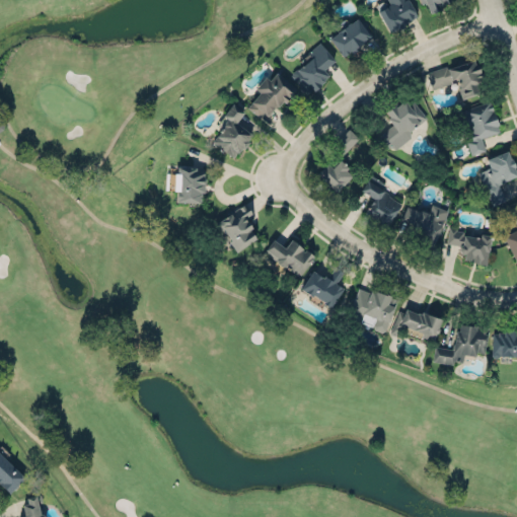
[(390,31),(379,11),(391,4),(388,0),(409,0),(419,16),(390,31)]
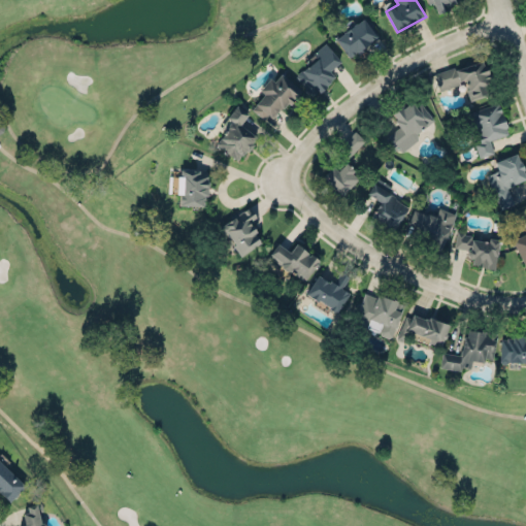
[(428,0),(430,3),(435,1),(440,11),(446,9),(444,3),(450,0),(428,0)]
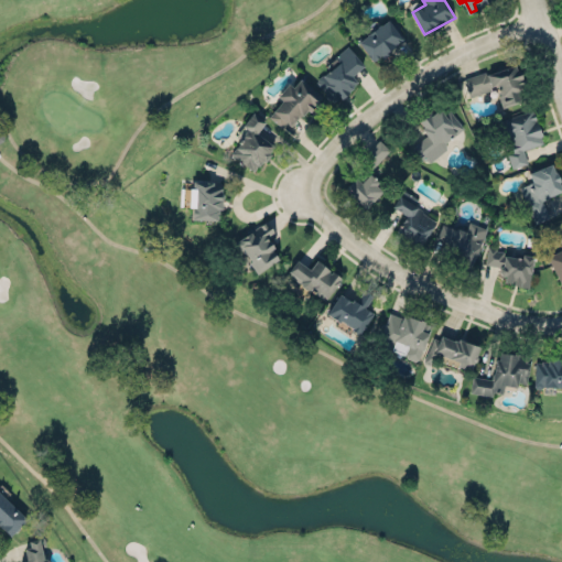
[(359,42),(373,64),(404,43),(391,21),(359,42)]
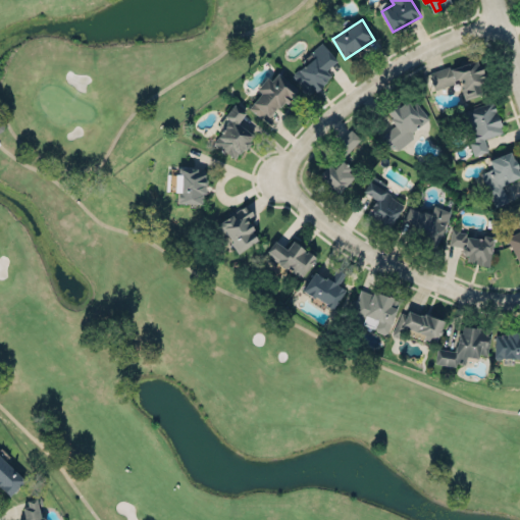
[(339,61),(322,44),(302,63),(305,66),(293,76),(311,97),(332,78),(327,71),(339,61)]
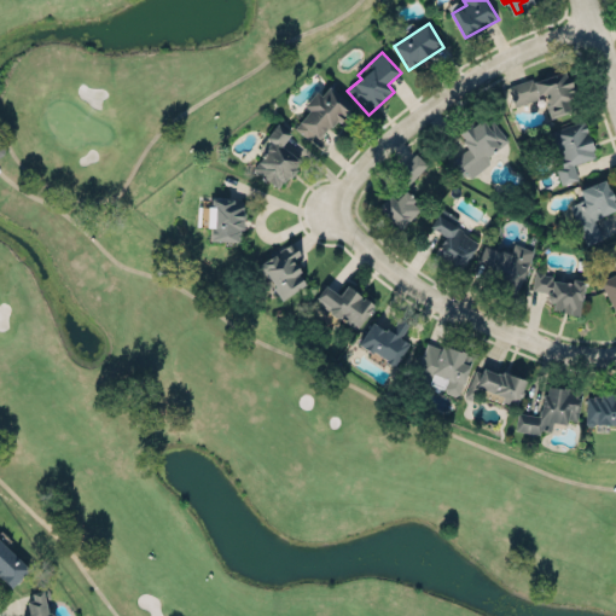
[(510,89),(516,108),(545,99),(551,120),(579,111),(567,73),(510,89)]
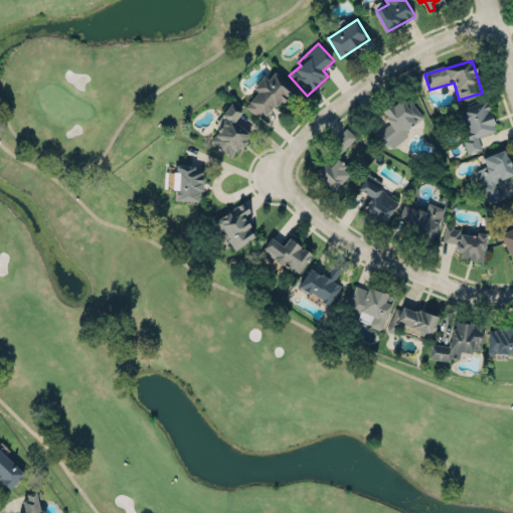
[(275,70),(268,78),(264,74),(253,88),(258,91),(250,101),(251,102),(246,108),(258,117),(262,112),(267,116),(275,105),(276,106),(285,98),(294,88),(275,70)]
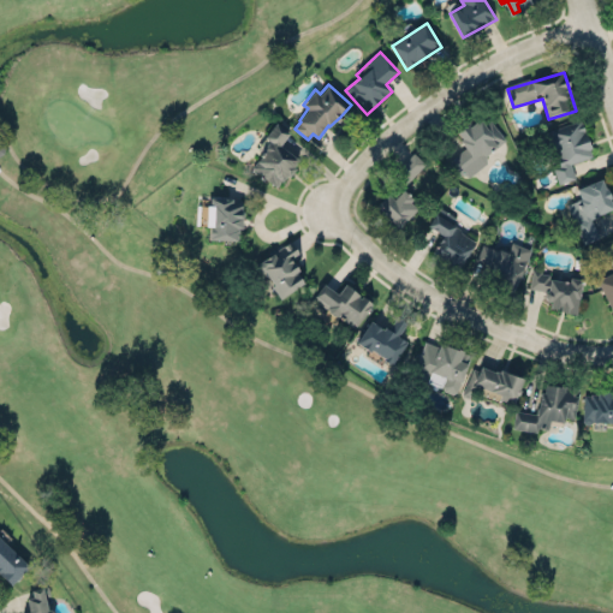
[(447,162),(465,148),(459,140),(462,138),(457,131),(470,120),(474,124),(481,118),(486,124),(491,120),(507,140),(487,156),(488,164),(464,183),(447,162)]
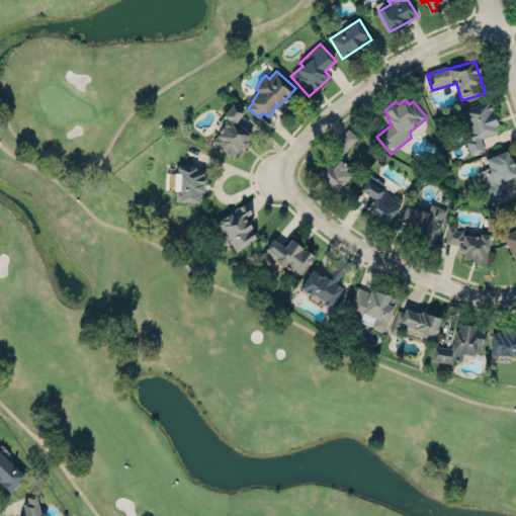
[(486,151),(473,155),(467,143),(473,141),(471,137),(478,135),(470,133),(468,126),(460,130),(455,113),(490,101),(492,107),(493,111),(496,115),(500,125),(498,126),(500,132),(481,139),(486,151)]
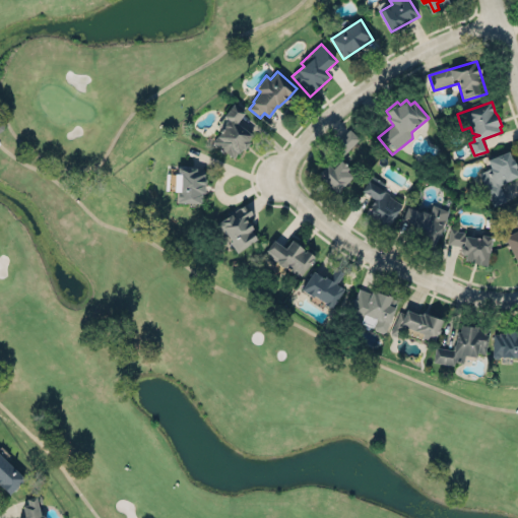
[(245,112),(238,122),(253,134),(249,140),(250,141),(245,148),(243,146),(235,158),(213,142),(224,127),(224,124),(227,120),(230,120),(224,116),(234,104),(245,112)]
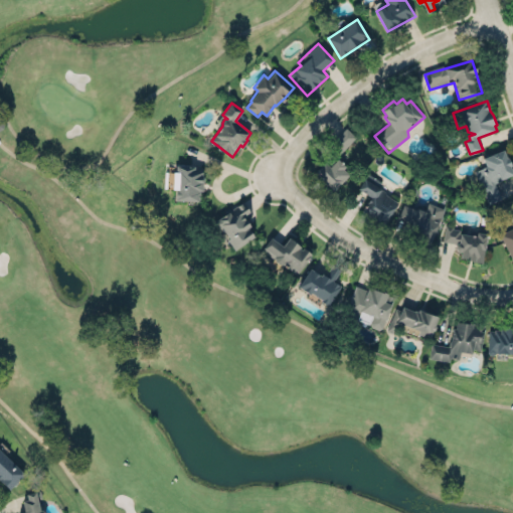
[(335,192),(352,174),(337,159),(357,139),(348,129),(334,144),(339,149),(316,174),(335,192)]
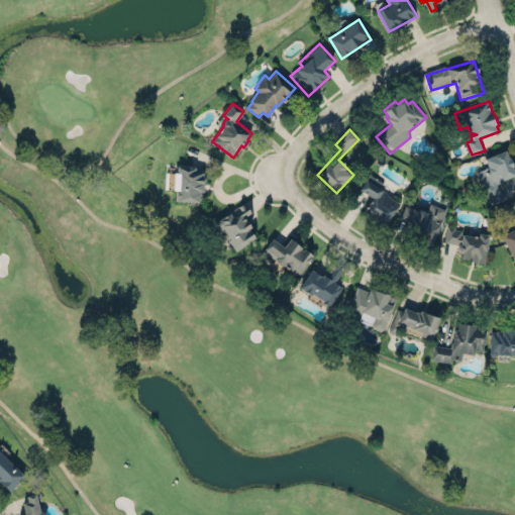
[(486,158),(507,149),(510,158),(513,157),(514,160),(514,177),(507,181),(507,182),(500,185),(506,201),(492,207),(478,172),(486,169),(486,168),(487,167),(489,166),(486,158)]
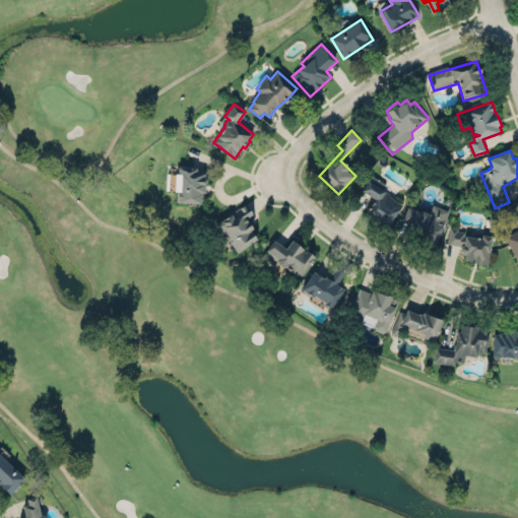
[(177,202),(202,203),(202,192),(205,192),(206,179),(205,177),(205,171),(197,171),(197,168),(179,166),(178,174),(177,174),(177,189),(178,190),(177,202)]
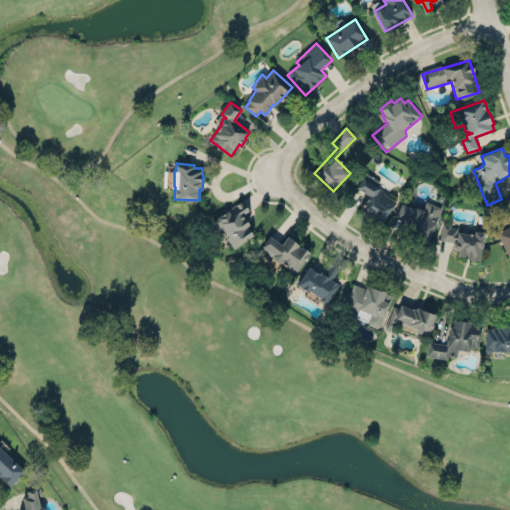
[(357,187),(367,172),(380,181),(378,186),(384,190),(385,194),(396,201),(382,223),(369,216),(370,215),(360,209),(370,195),(357,187)]
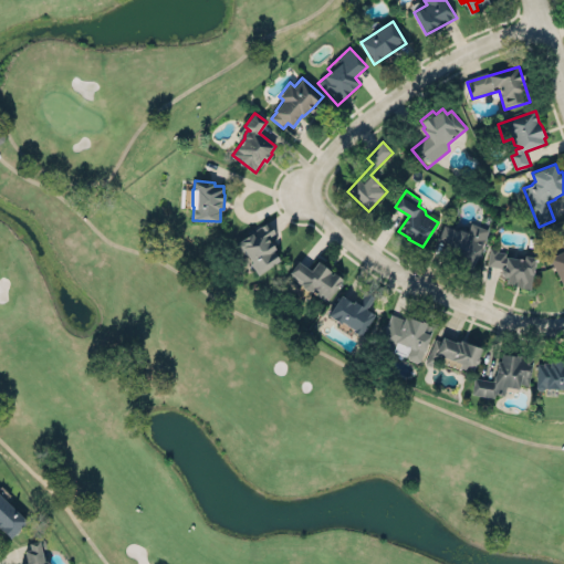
[(237,244),(259,277),(282,261),(270,242),(277,237),(268,223),(237,244)]
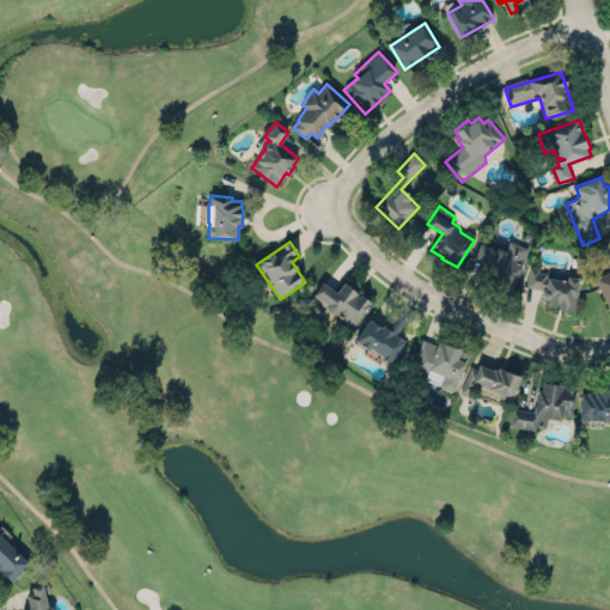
[(481,244),(475,258),(490,264),(487,273),(495,278),(496,279),(499,278),(496,282),(499,282),(496,288),(511,294),(529,250),(512,243),(508,250),(500,246),(499,249),(498,248),(496,250),(481,244)]
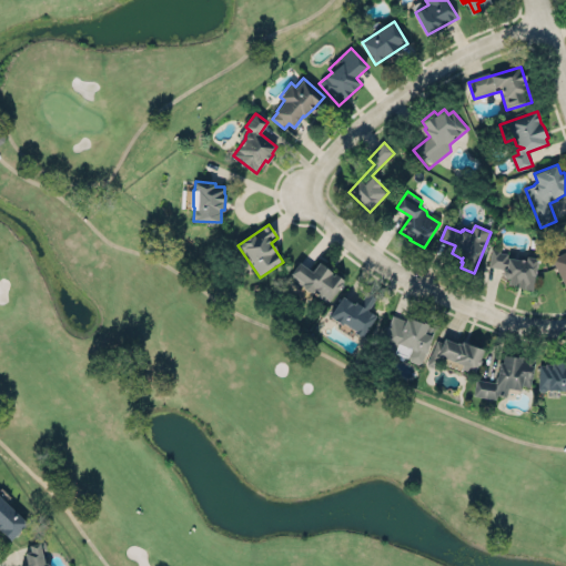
[(493,249),(502,250),(501,253),(508,254),(508,256),(509,258),(526,260),(527,255),(539,258),(535,291),(522,290),(522,289),(516,287),(516,285),(508,284),(509,278),(506,278),(504,273),(504,269),(489,266),(493,249)]
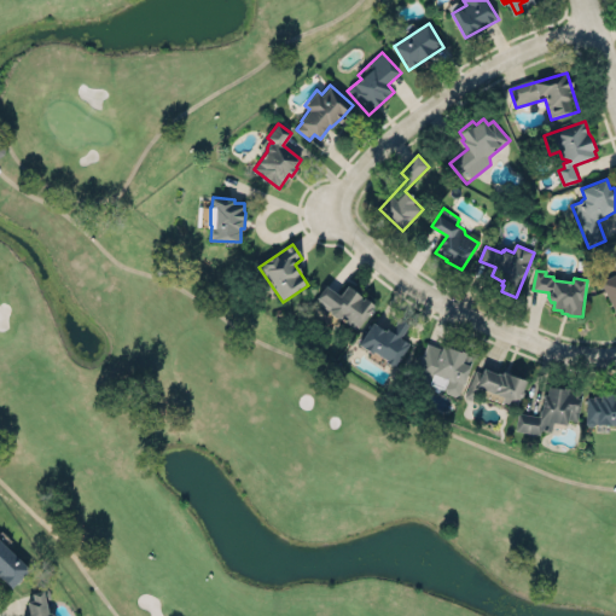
[(615,275),(603,283),(615,312),(615,275)]
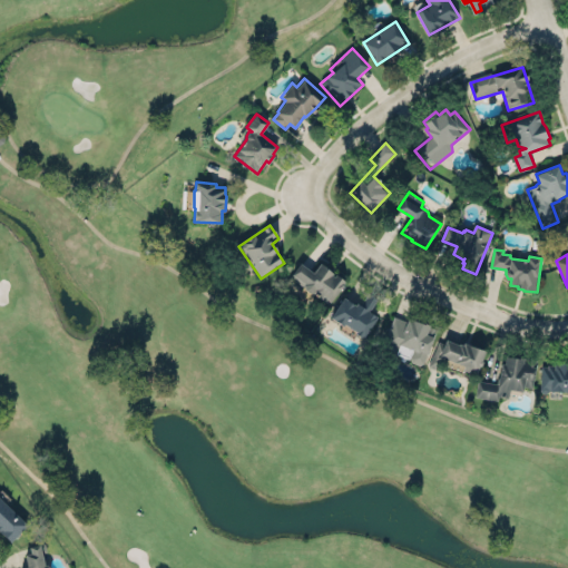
[(345,280),(344,282),(345,284),(330,304),(313,293),(306,301),(299,294),(304,286),(291,277),(293,274),(301,263),(313,273),(321,263),(341,277),(345,280)]
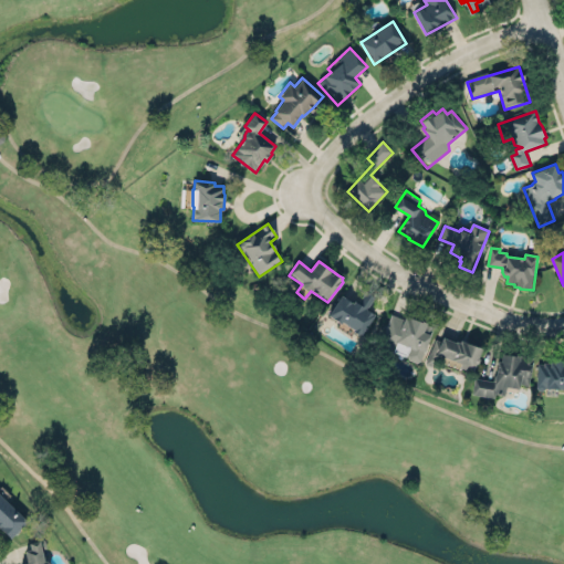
[(327,315),(341,323),(342,322),(354,330),(353,331),(361,336),(375,314),(367,309),(375,296),(367,291),(359,304),(341,293),(327,315)]
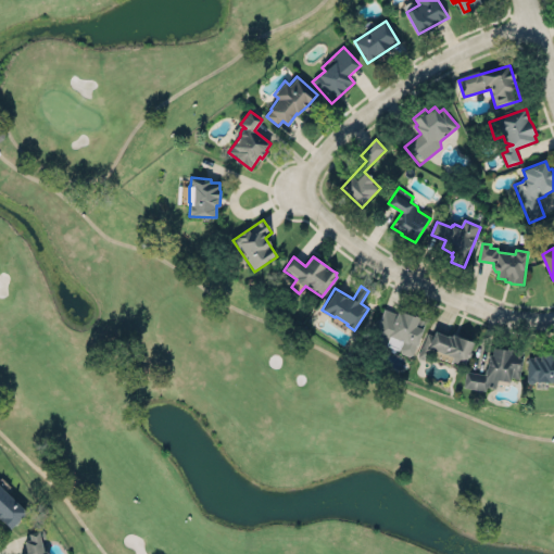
[(414,356),(427,322),(399,312),(398,315),(386,310),(374,342),(414,356)]
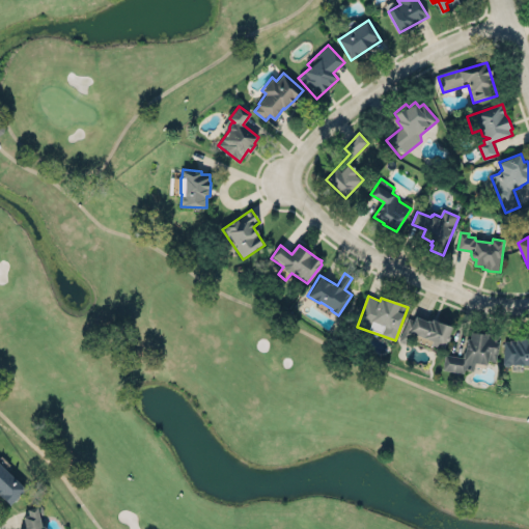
[(416,316),(428,321),(428,319),(432,322),(433,318),(453,327),(450,335),(451,337),(449,340),(448,341),(444,350),(430,344),(433,340),(410,332),(416,316)]
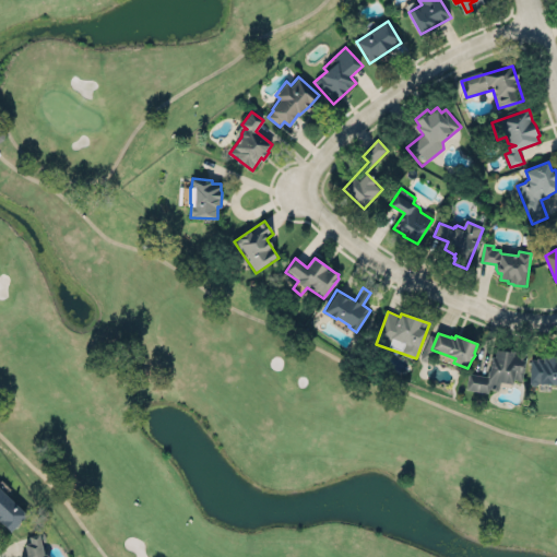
[(540,383),(556,383),(556,354),(546,354),(546,356),(542,356),(542,358),(536,357),(536,359),(533,359),(532,383),(533,386),(536,387),(537,387),(540,383)]
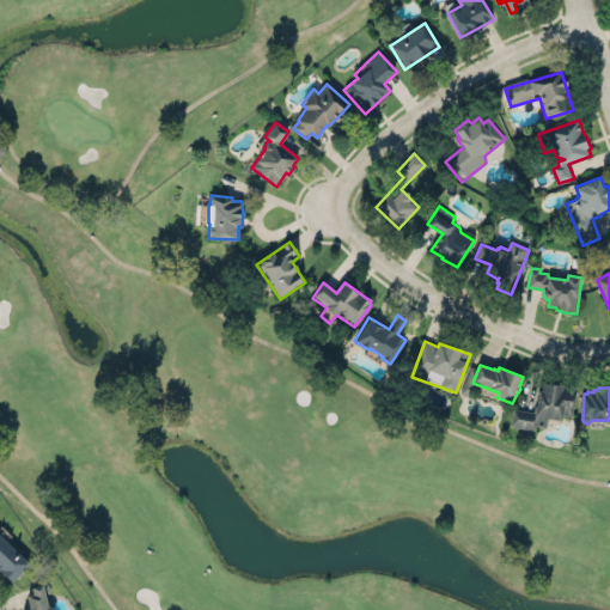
[(0,571),(13,584),(31,565),(0,535),(0,571)]
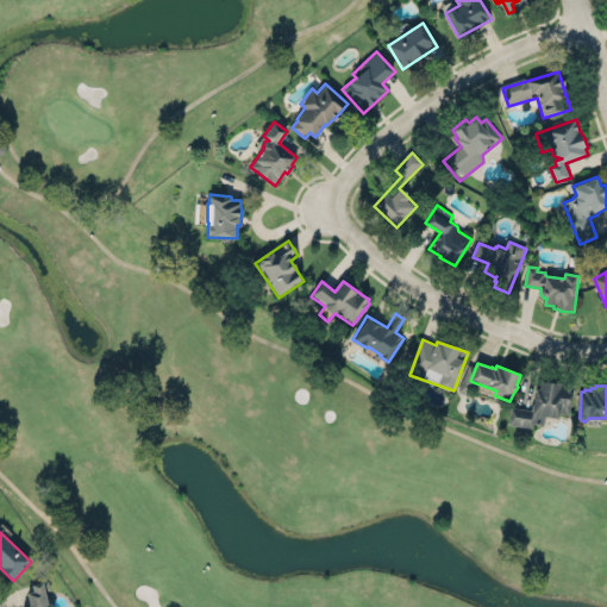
[(48,582),(50,590),(44,592),(48,605),(50,605),(52,606),(30,606),(26,594),(33,592),(31,586),(43,582),(43,583),(48,582)]
